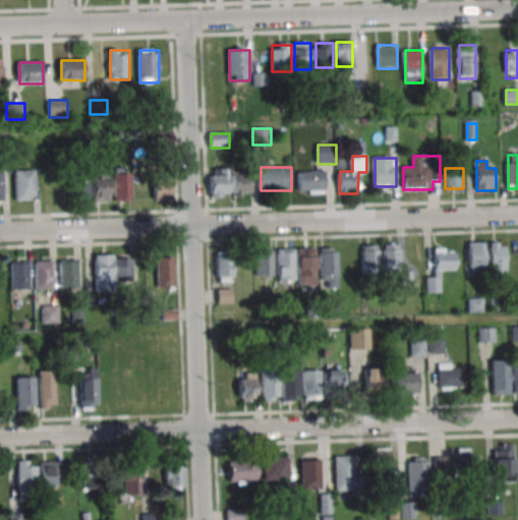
[(213,197),(231,197),(231,169),(213,169),(213,197)]
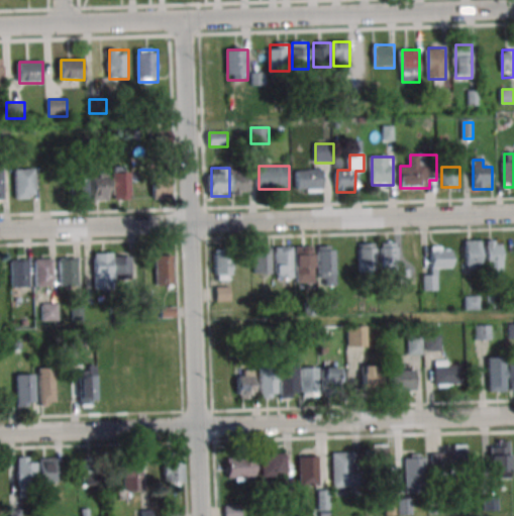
[(16,199),(36,199),(36,169),(16,169),(16,199)]
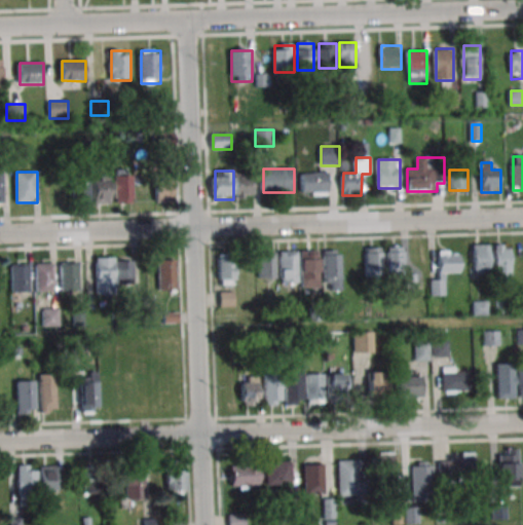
[(134,203),(134,172),(116,172),(116,203),(134,203)]
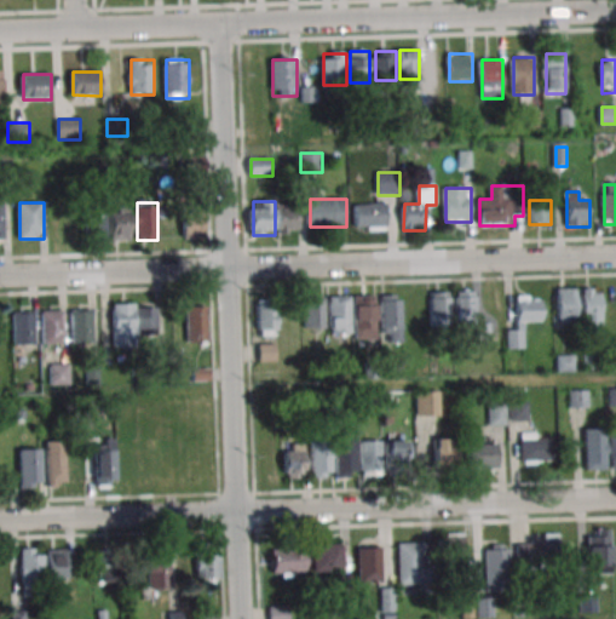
[(278,204),(278,231),(295,231),(295,204),(278,204)]
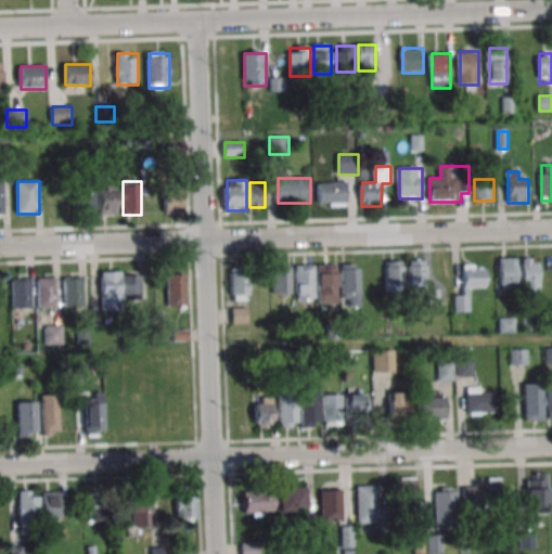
[(319,205),(348,205),(348,182),(319,182),(319,205)]
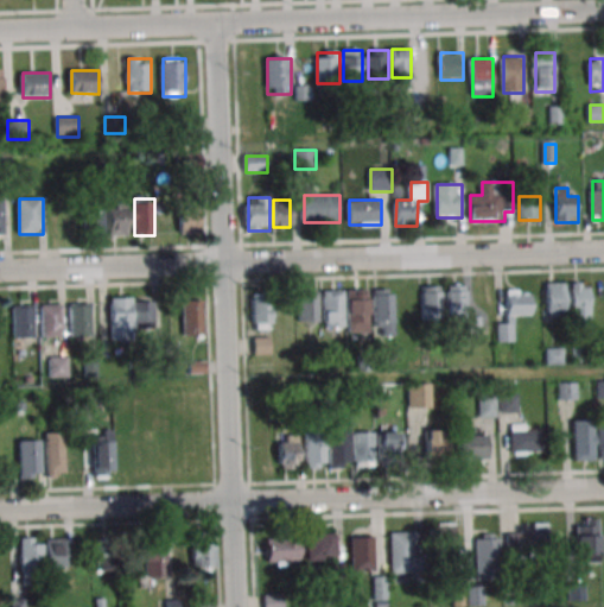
[(129,236),(129,204),(110,204),(110,236),(129,236)]
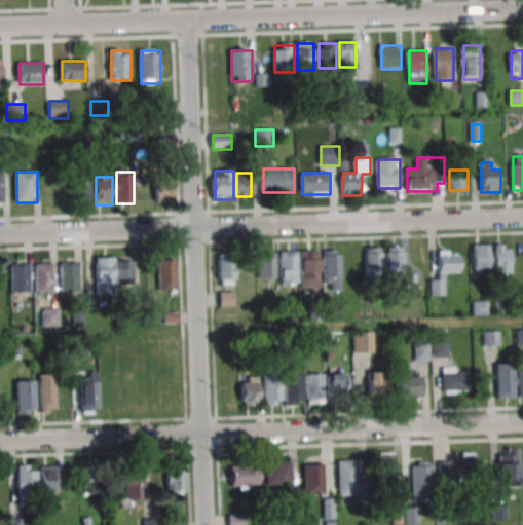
[(76,204),(91,204),(91,178),(76,178),(76,204)]
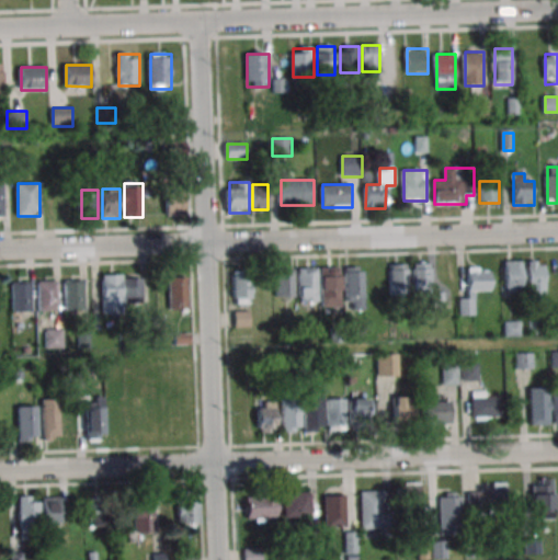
[(186,216),(186,192),(168,192),(168,216),(186,216)]
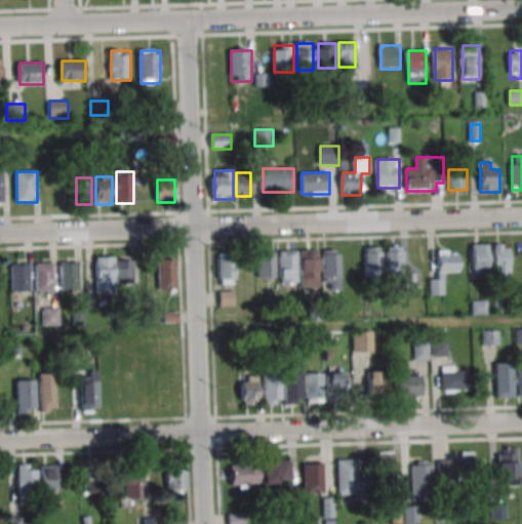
[(71,183),(53,183),(53,204),(71,204),(71,183)]
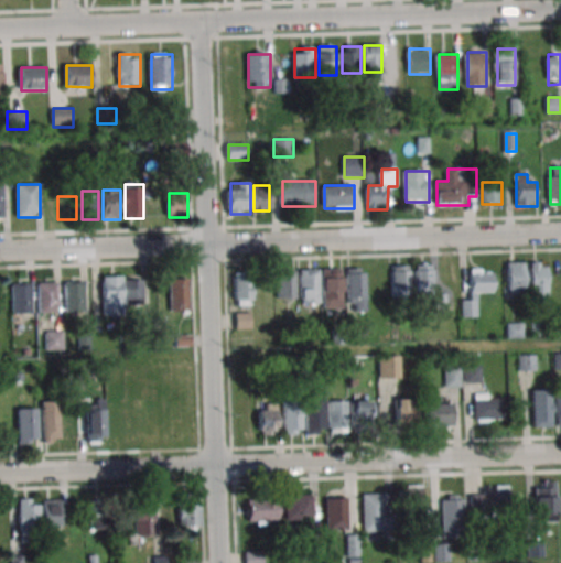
[(508,294),(527,294),(527,262),(508,262),(508,294)]
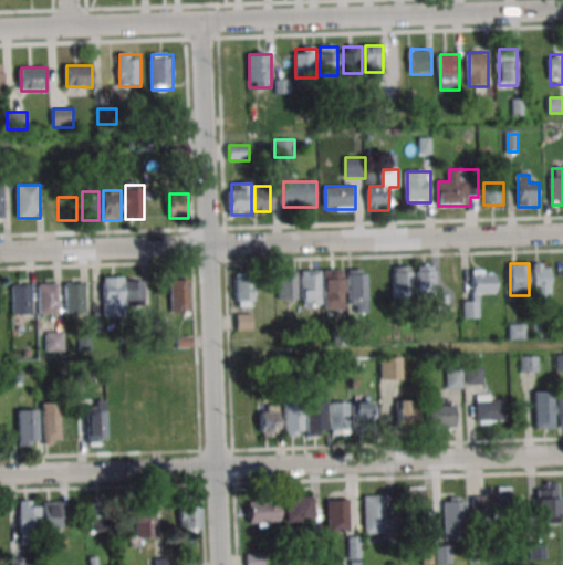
[(552,296),(551,263),(534,263),(534,297),(552,296)]
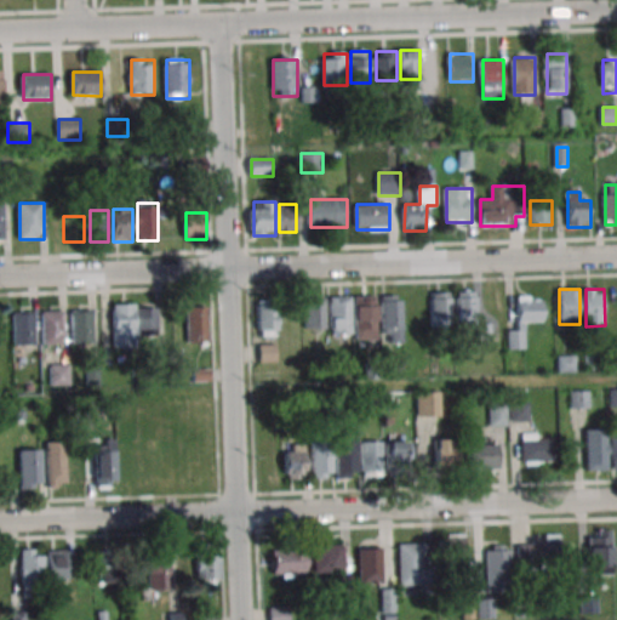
[(479,325),(479,291),(458,293),(460,339),(493,339),(493,325),(479,325)]
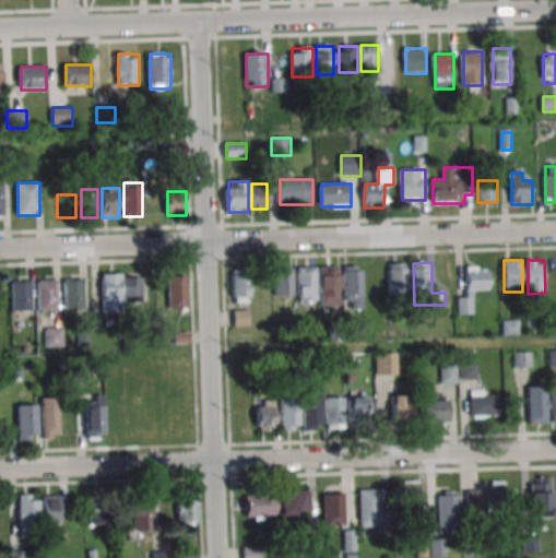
[(390,292),(409,292),(409,263),(390,263),(390,292)]
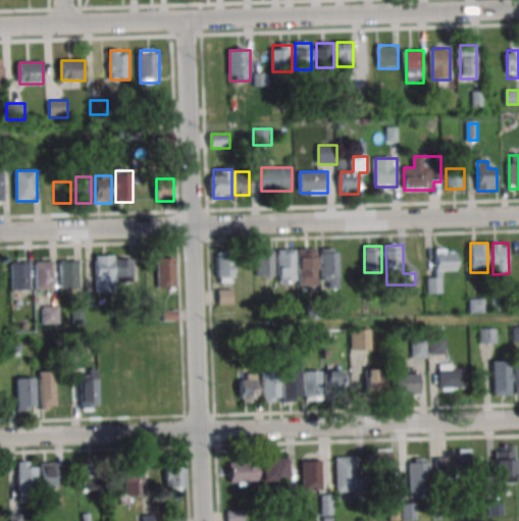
[(318,249),(300,249),(300,287),(318,287),(318,249)]
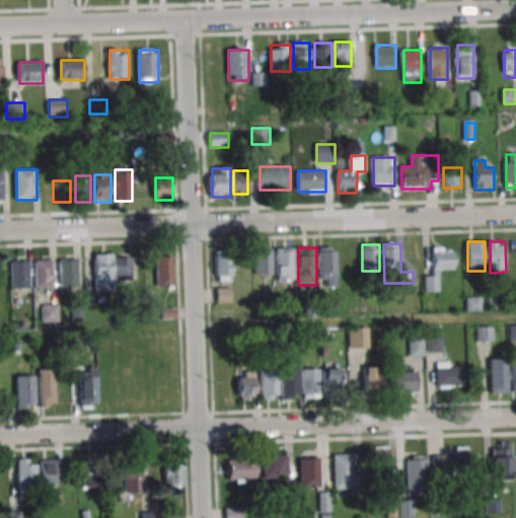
[(338,287),(338,247),(321,247),(321,287),(338,287)]
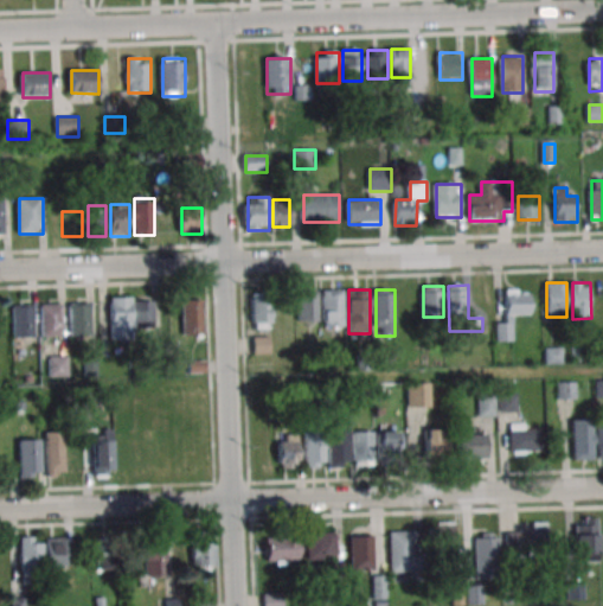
[(320,291),(300,291),(300,323),(320,323),(320,291)]
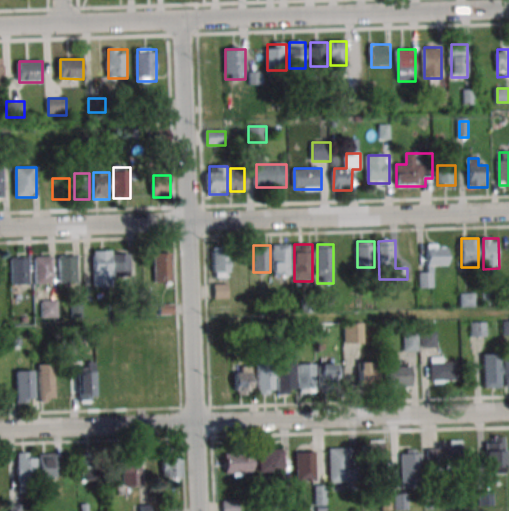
[(291,277),(291,245),(275,245),(275,277),(291,277)]
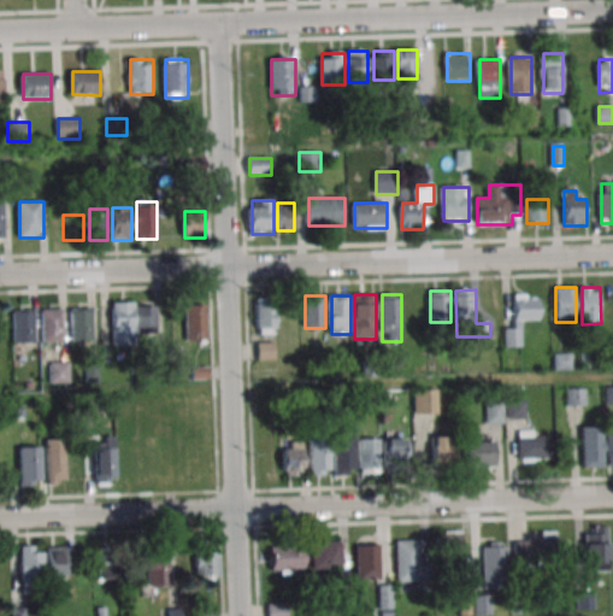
[(540,322),(540,295),(516,295),(516,327),(506,327),(506,347),(526,347),(526,322),(540,322)]
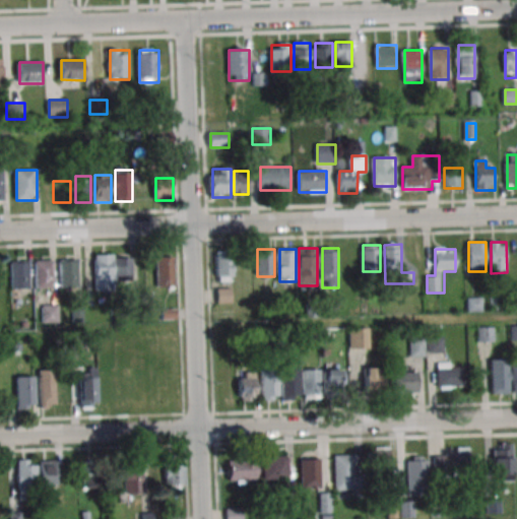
[(217,282),(235,282),(234,252),(217,252),(217,282)]
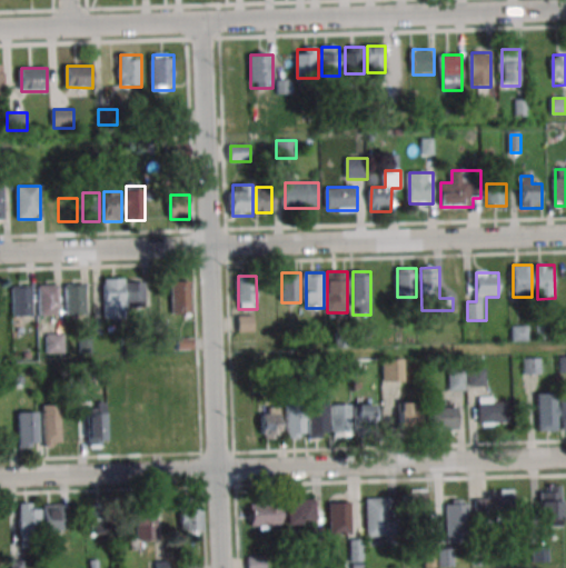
[(171,282),(190,281),(191,314),(172,314),(171,282)]
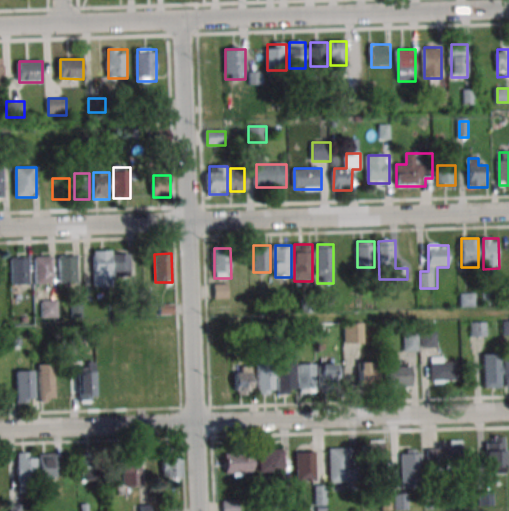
[(93,255),(110,254),(111,280),(94,280),(93,255)]
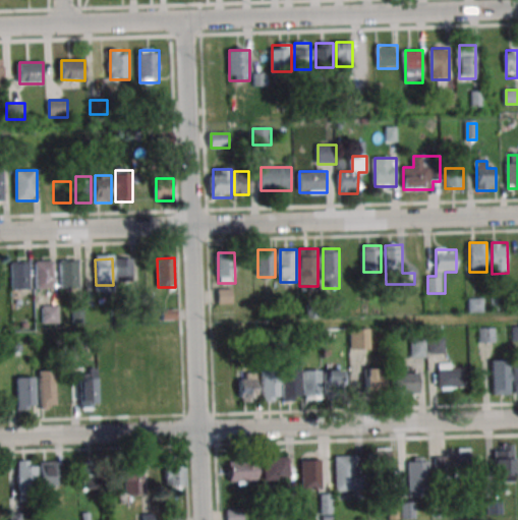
[(35,263),(52,263),(53,288),(36,289),(35,263)]
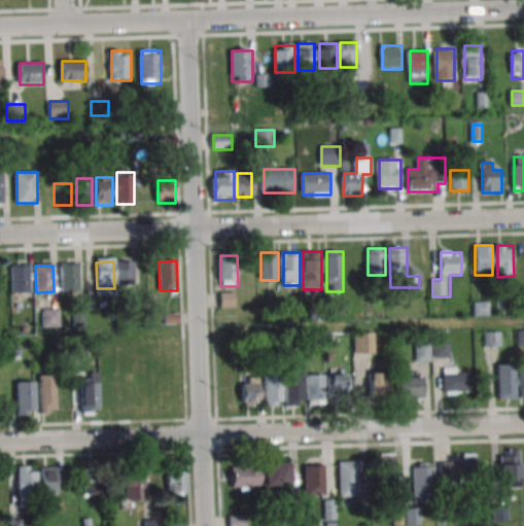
[(60,266),(77,266),(78,291),(61,292),(60,266)]
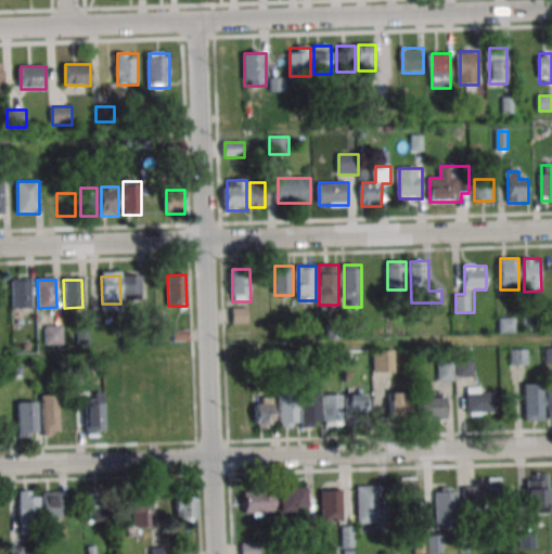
[(11,281),(29,281),(30,308),(12,309),(11,281)]
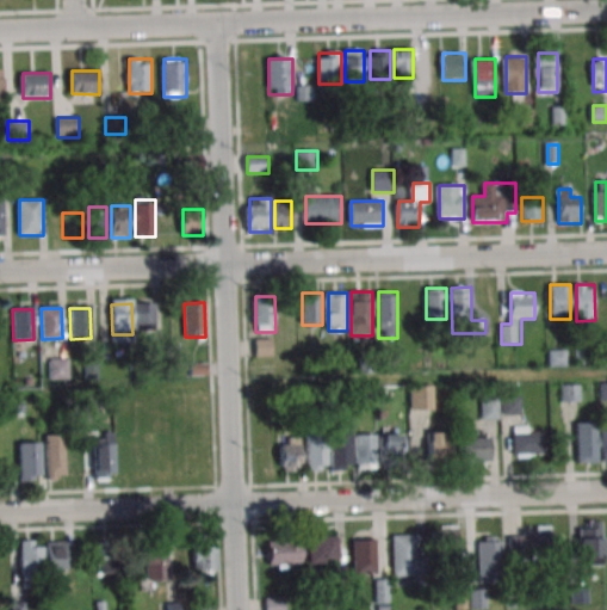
[(256,357),(273,357),(273,339),(256,339),(256,357)]
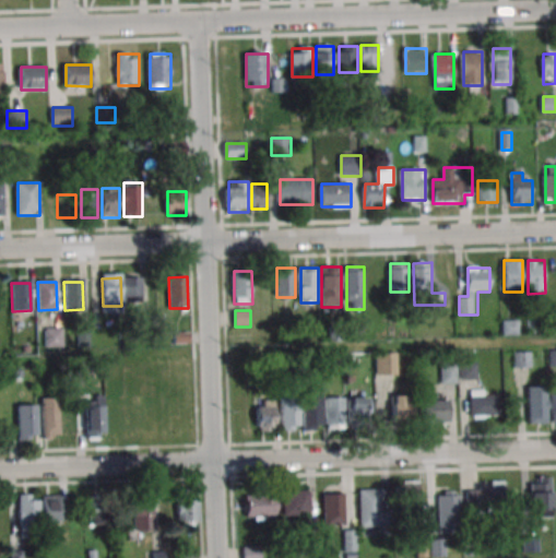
[(63,329),(47,329),(47,348),(63,348),(63,329)]
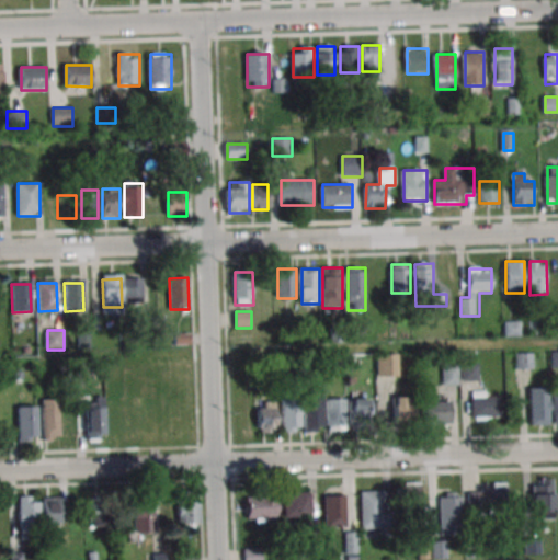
[(399,355),(378,355),(378,377),(399,377),(399,355)]
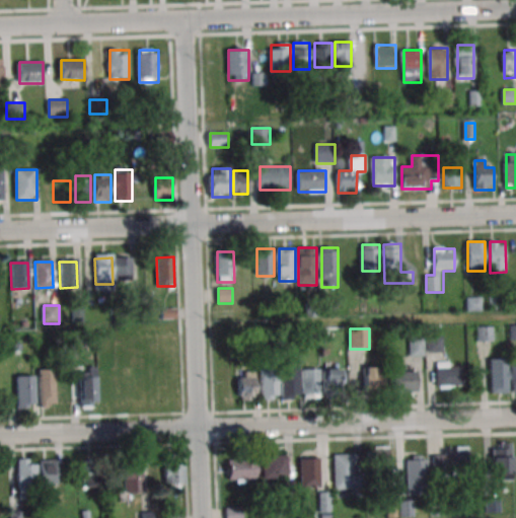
[(429,354),(445,354),(445,337),(429,337),(429,354)]
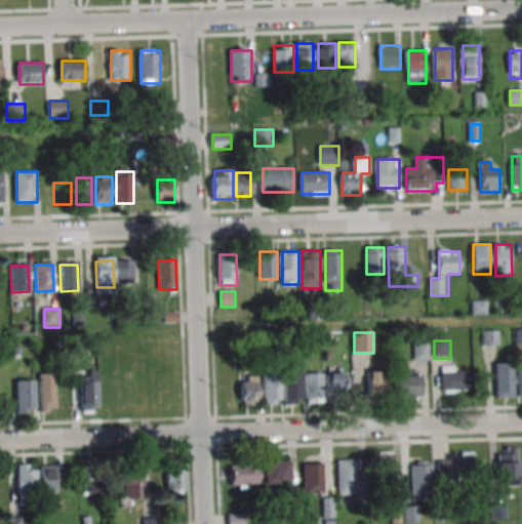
[(416,360),(430,360),(429,348),(416,349),(416,360)]
